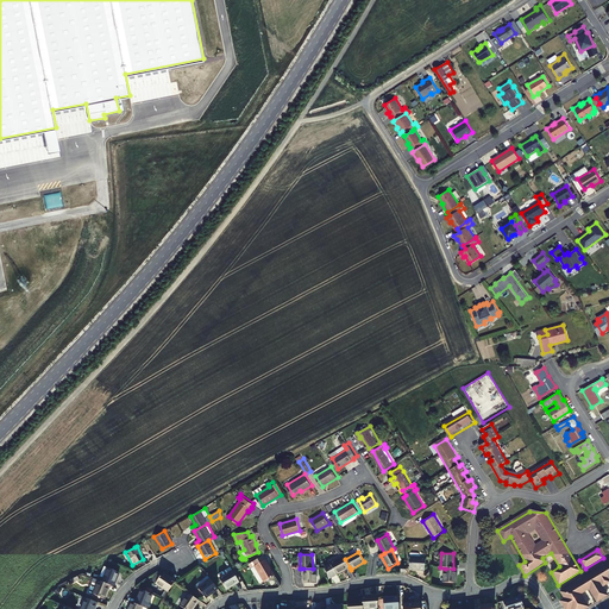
[(421,554),(412,554),(410,558),(409,570),(425,571),(425,559),(420,559),(421,554)]
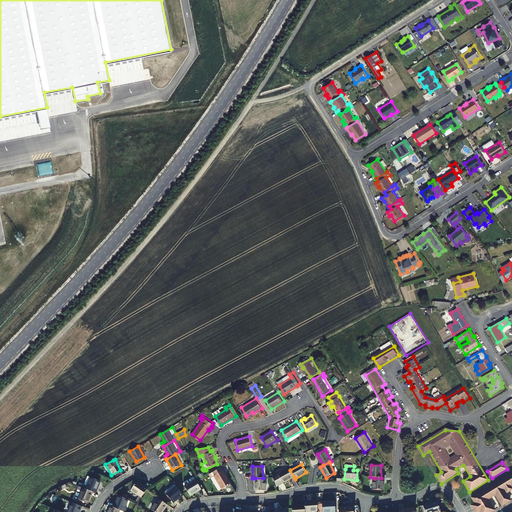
[(229,484),(220,468),(208,475),(210,478),(213,476),(220,489),(229,484)]
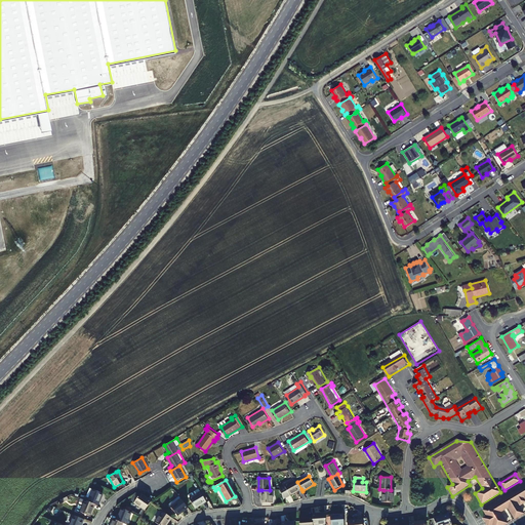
[(301,489),(297,482),(296,481),(281,489),(281,490),(284,499),(301,489)]
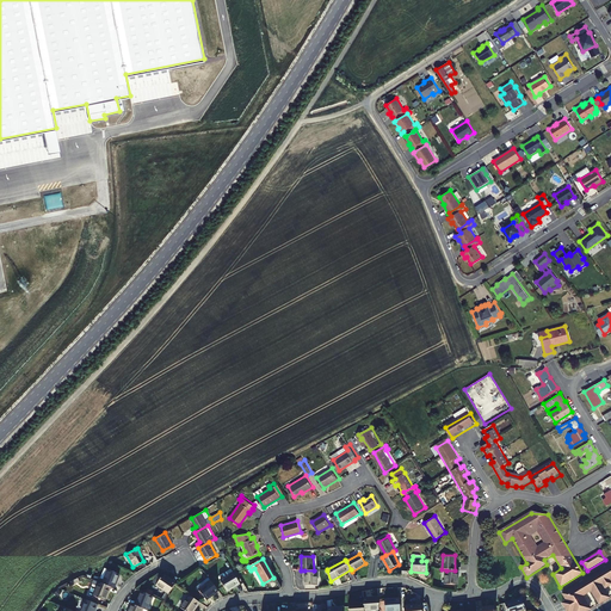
[(610,565),(563,594),(567,600),(573,610),(586,610),(590,609),(582,597),(592,591),(599,604),(609,598),(604,590),(604,585),(610,582),(610,565)]
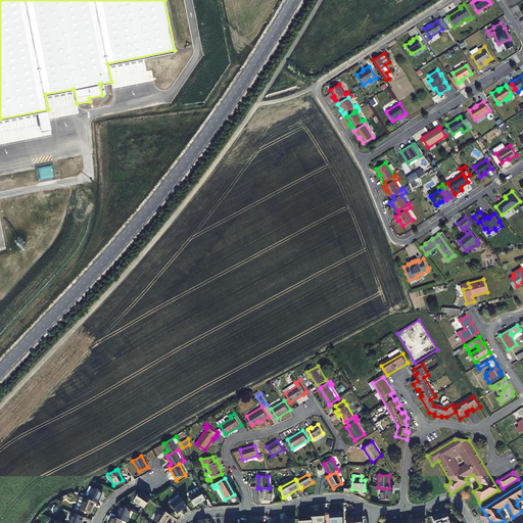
[(204,500),(197,487),(194,489),(196,492),(188,496),(194,506),(204,500)]
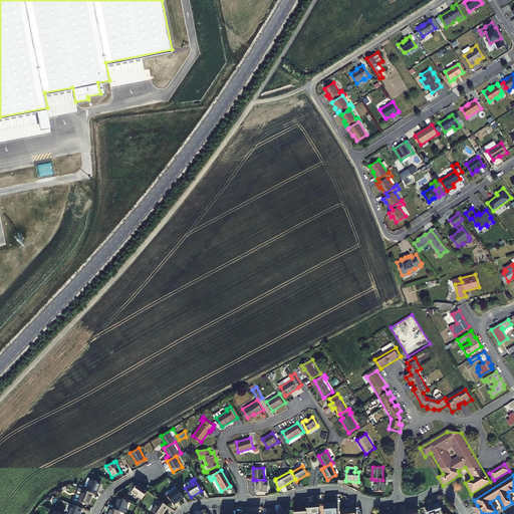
[(86,492),(92,494),(95,495),(99,484),(90,480),(86,492)]
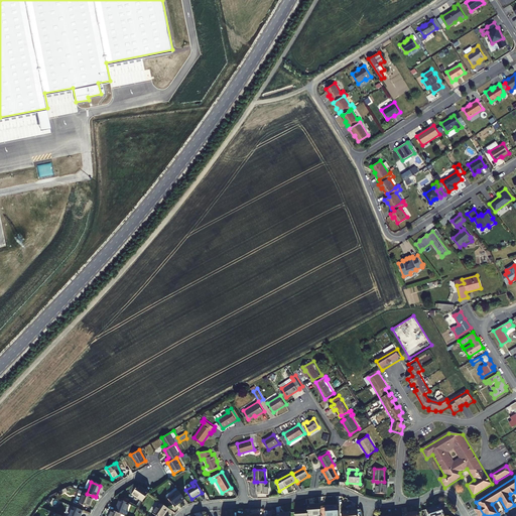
[(268,482),(265,482),(257,482),(257,495),(268,494),(268,482)]
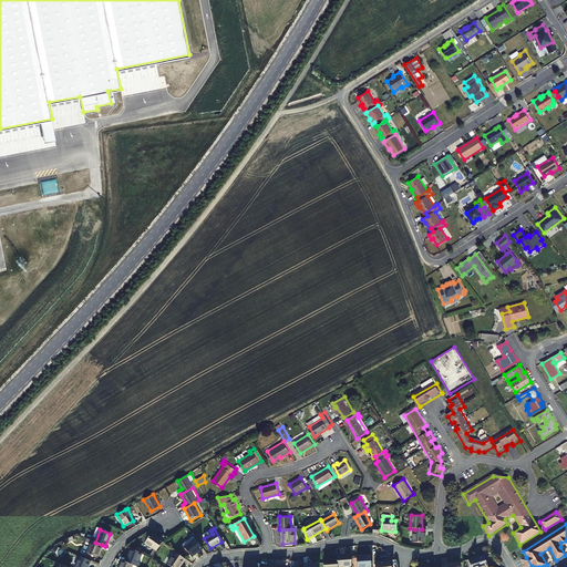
[(425,529),(422,529),(414,529),(413,543),(424,544),(425,529)]
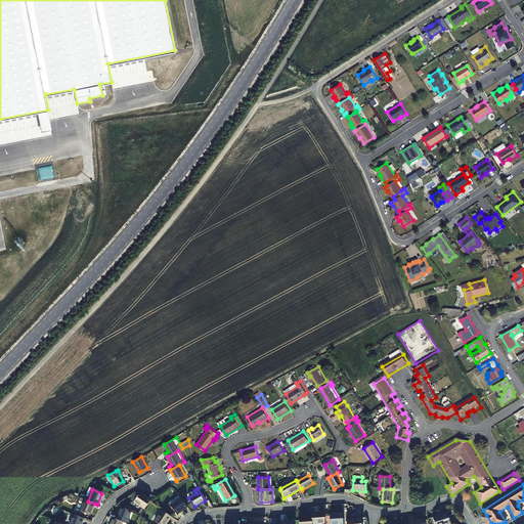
[(150,500),(140,493),(134,501),(144,509),(150,500)]
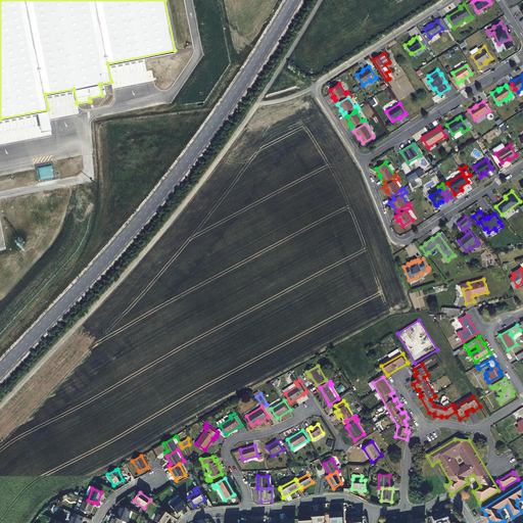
[(89,515),(94,503),(88,501),(81,497),(77,508),(77,510),(80,511),(89,515)]
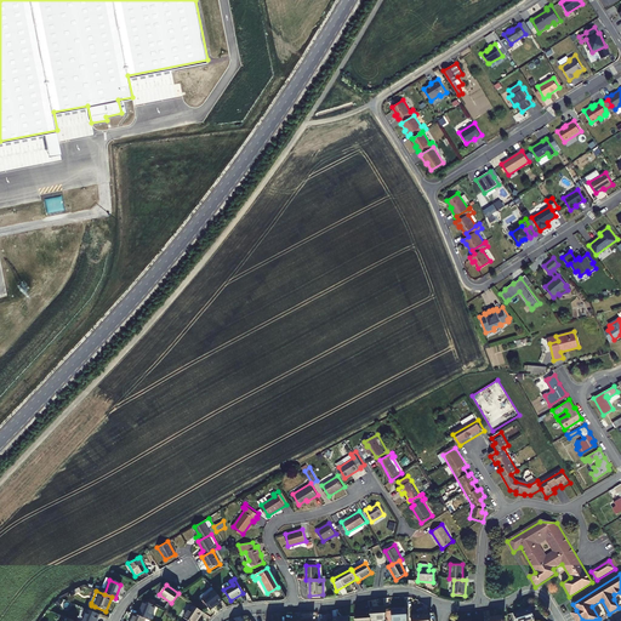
[(221,600),(214,591),(201,599),(209,609),(221,600)]
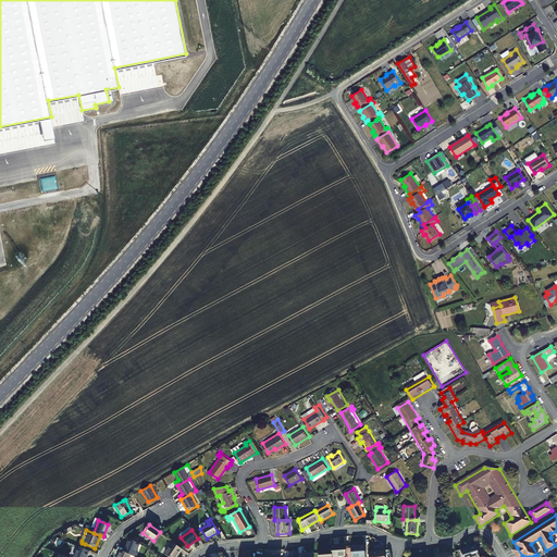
[(123,553),(131,556),(133,556),(138,544),(128,540),(123,553)]
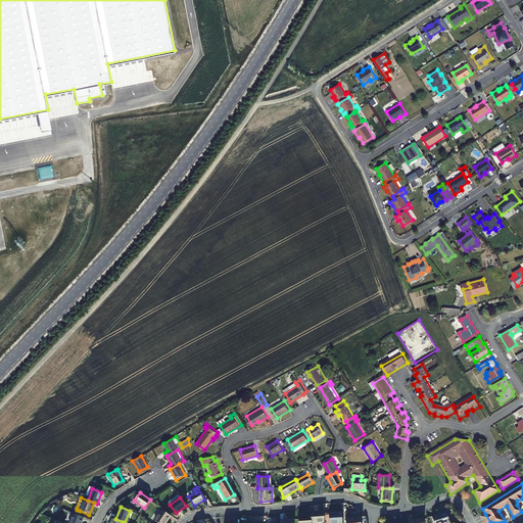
[(164,522),(171,516),(161,510),(154,521),(157,522),(164,522)]
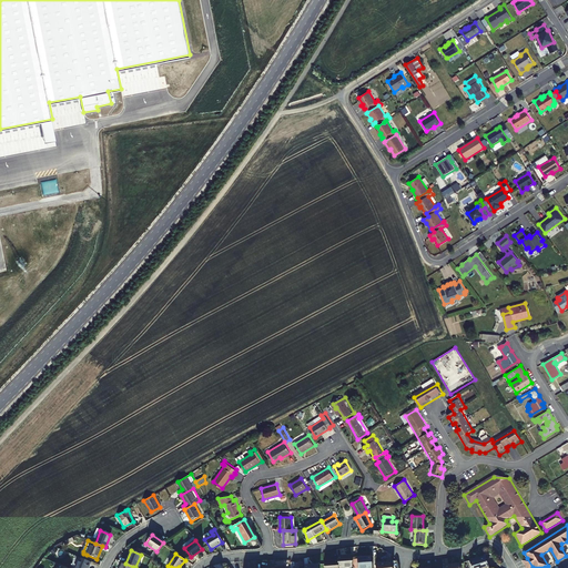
[(338,567),(352,567),(353,567),(352,556),(337,557),(338,560),(338,567)]
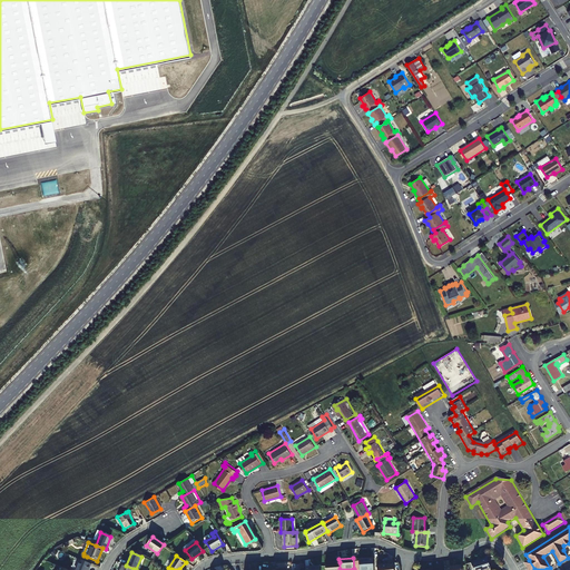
[(373,569),(373,559),(360,560),(360,569),(373,569)]
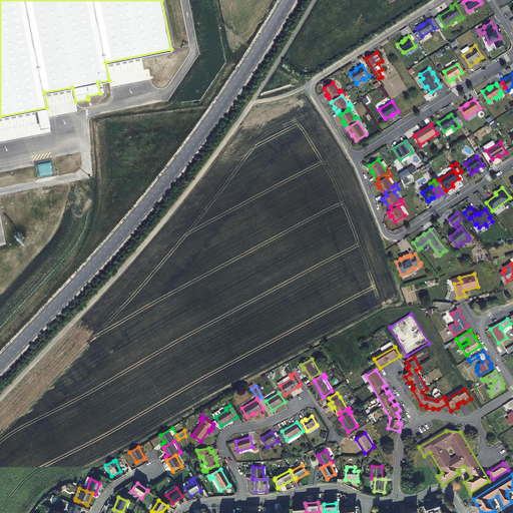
[(440,512),(438,503),(429,505),(424,507),(425,512),(440,512)]
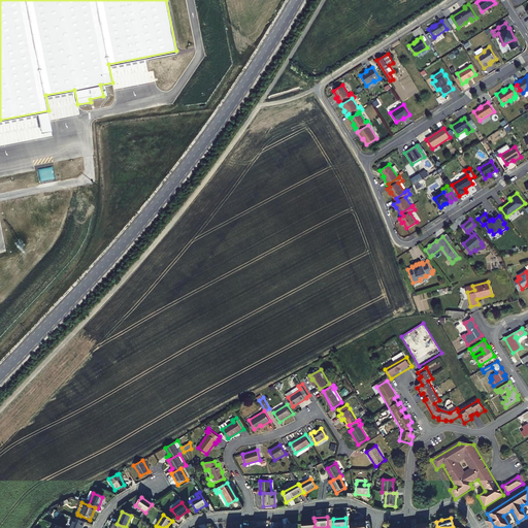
[(81,527),(84,523),(74,519),(70,527),(81,527)]
